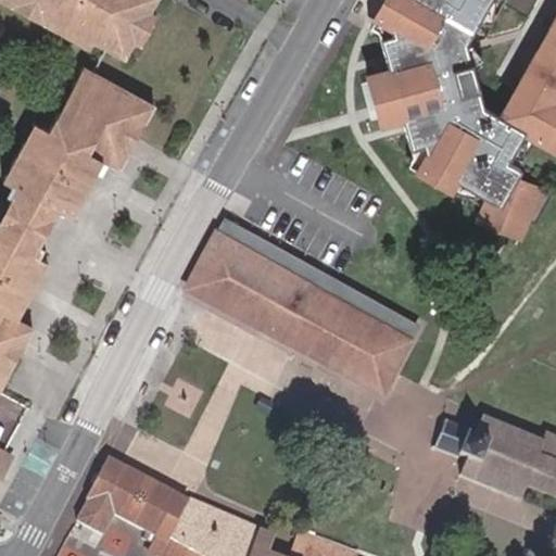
[(0,0),(0,13),(86,59),(90,51),(117,64),(126,49),(135,33),(142,37),(151,22),(142,17),(151,0),(0,0)]
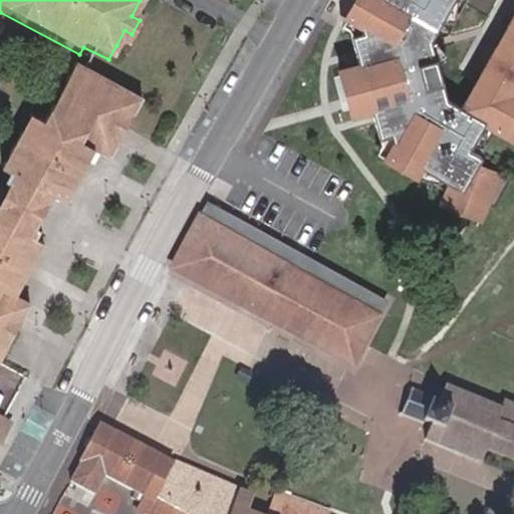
[(373,107),(387,156),(418,173),(422,164),(455,183),(446,199),(467,211),(468,209),(465,207),(467,205),(485,211),(500,173),(477,164),(483,154),(470,147),(486,119),(464,106),(447,96),(431,39),(452,0),(362,0),(353,17),(361,21),(351,40),(358,63),(341,68),(351,104),(354,112),(373,107)]
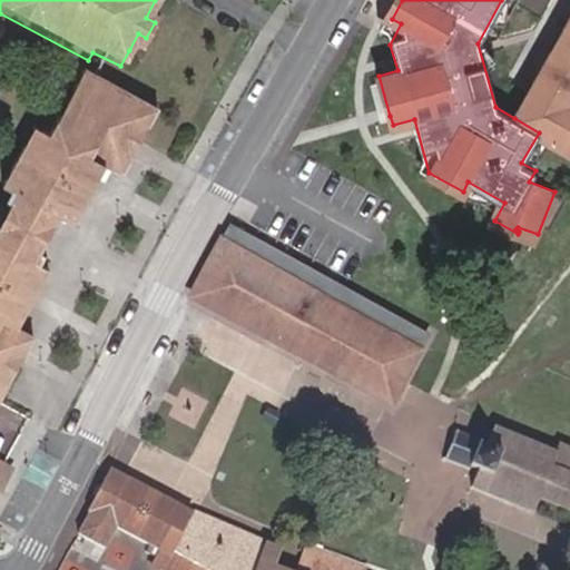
[(551,0),(507,0),(541,19),(551,0)]
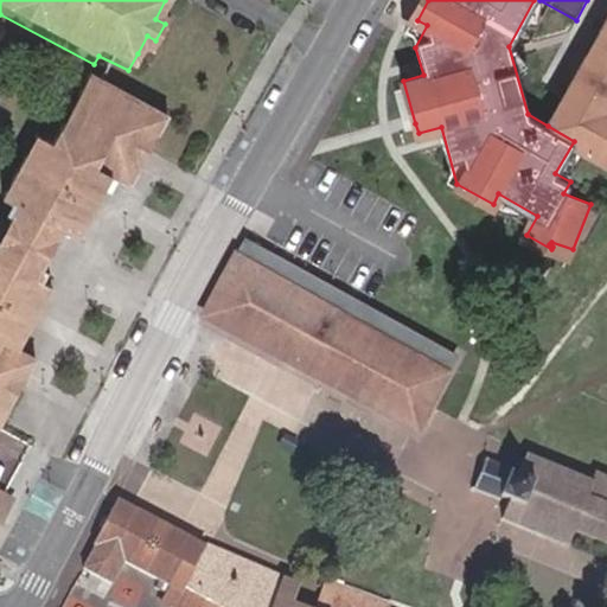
[(606,19),(548,126),(574,141),(600,157),(606,142),(606,19)]
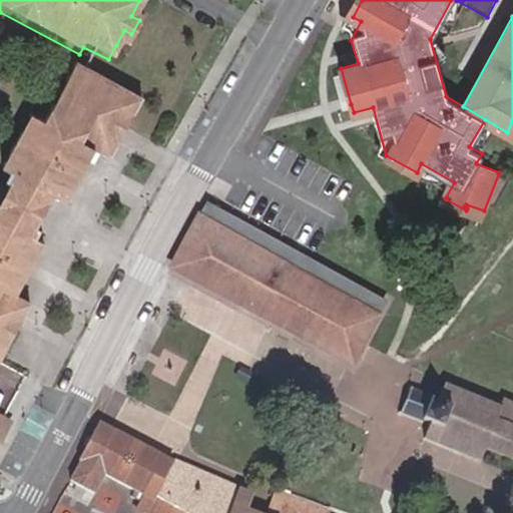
[(124,30),(116,45),(124,48),(131,34),(124,30)]
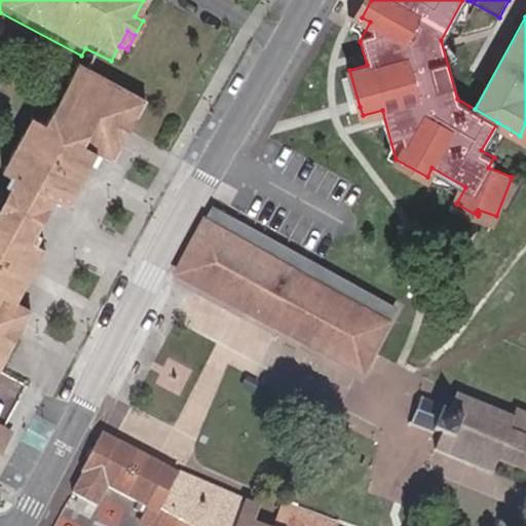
[(454,86),(472,81),(464,58),(447,63),(454,86)]
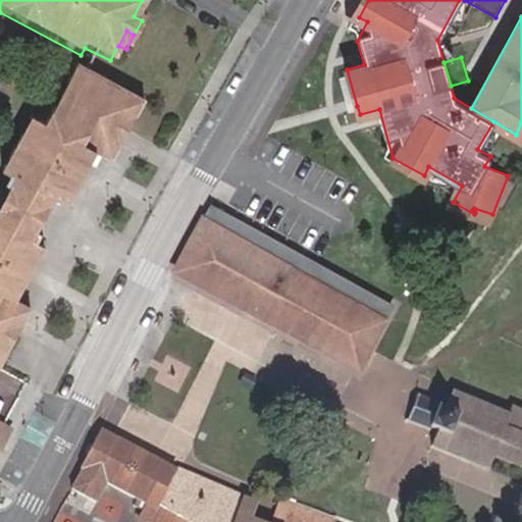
[(70,67),(60,86),(66,89),(61,100),(56,110),(49,107),(39,125),(90,152),(106,161),(115,144),(107,139),(114,125),(122,129),(137,104),(70,67)]
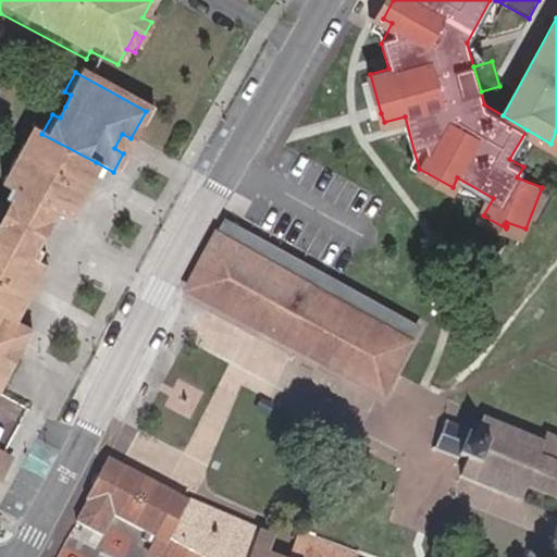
[(59,102),(65,107),(71,95),(64,91),(59,102)]
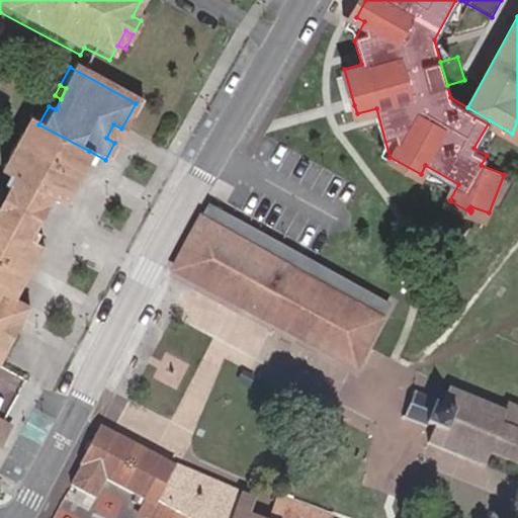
[(56,109),(61,99),(55,95),(49,106),(56,109)]
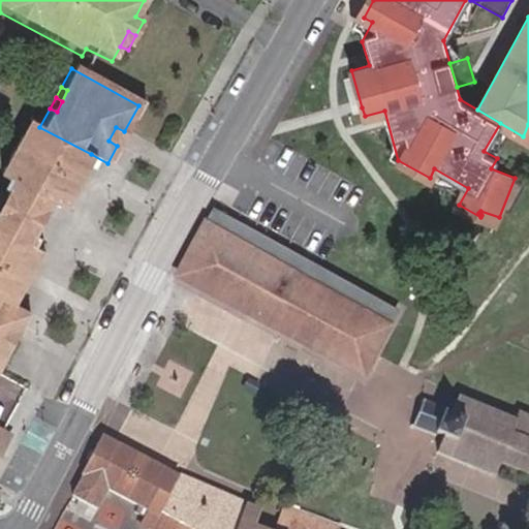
[(26,120),(16,137),(23,142),(32,124),(26,120)]
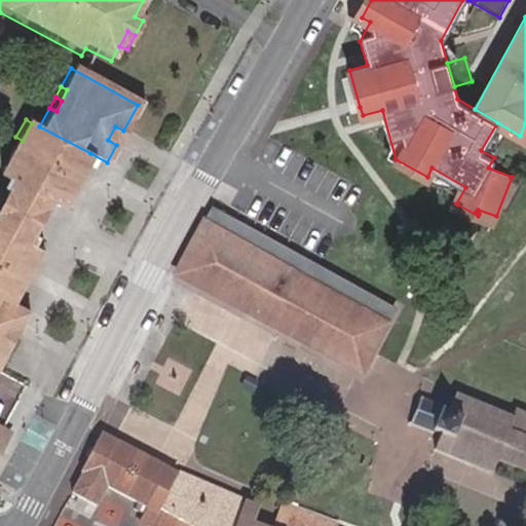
[(90,153),(39,126),(32,123),(23,141),(15,137),(2,162),(19,172),(68,197),(90,153)]
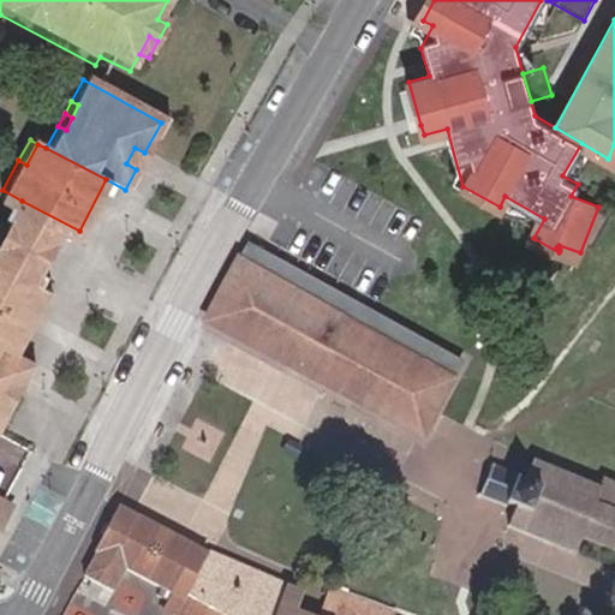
[(126,163),(136,169),(144,153),(135,148),(126,163)]
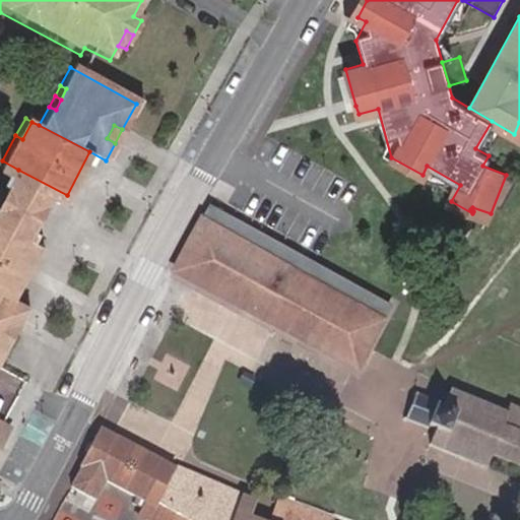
[(18,170),(2,160),(0,164),(0,173),(18,183),(11,196),(34,208),(41,196),(61,206),(67,195),(18,170)]
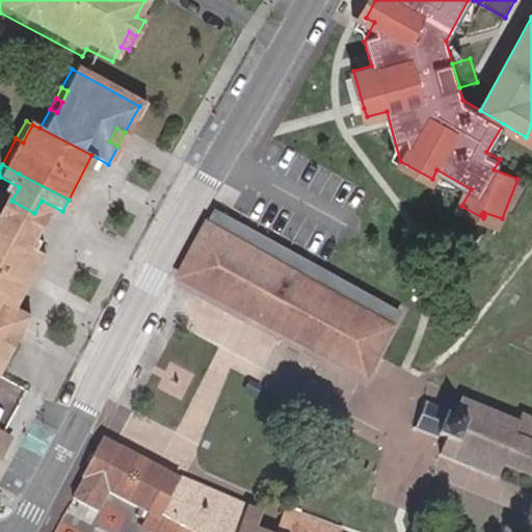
[(274,326),(311,260),(218,210),(180,274),(248,312),(274,326)]
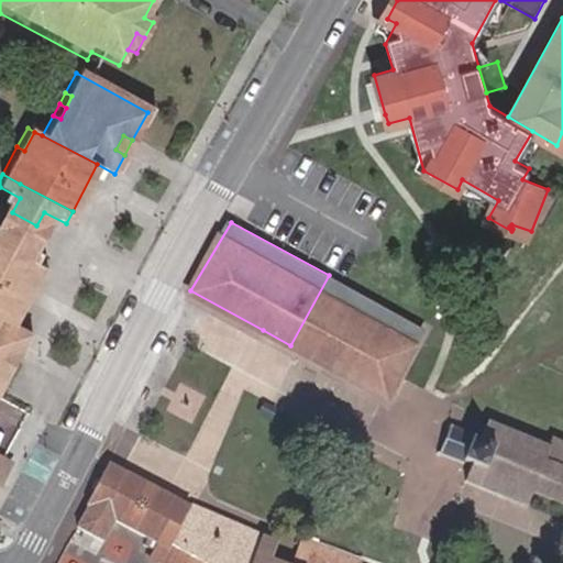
[(0,388),(13,364),(2,359),(8,348),(19,353),(29,334),(10,326),(42,267),(20,255),(28,240),(2,229),(0,232),(0,388)]
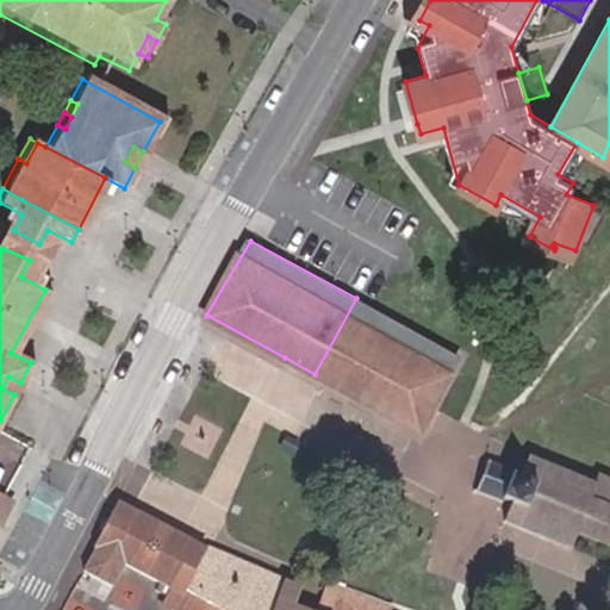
[(315,374),(421,429),(459,354),(356,298),(315,374)]
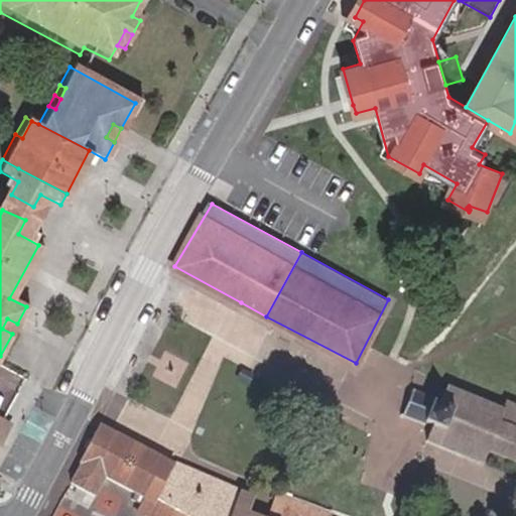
[(2,329),(12,334),(17,324),(7,318),(2,329)]
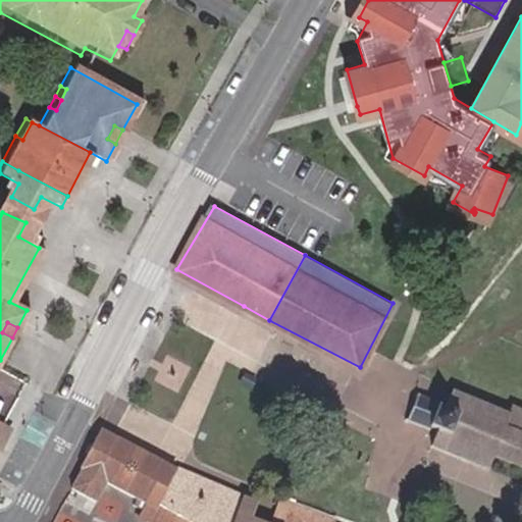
[(446,405),(419,394),(410,418),(435,429),(430,442),(490,468),(494,458),(521,468),(521,412),(513,409),(511,414),(452,389),(446,405)]
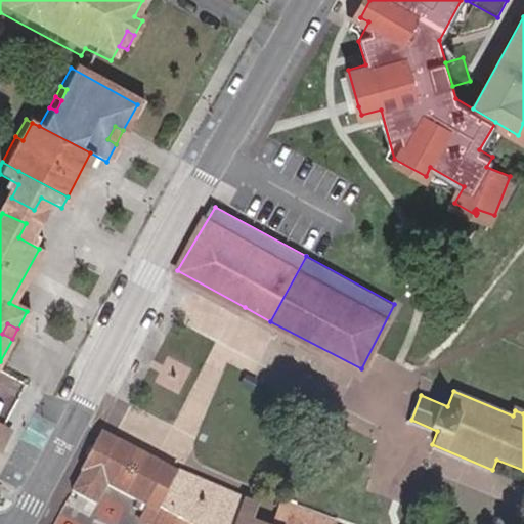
[(166,464),(101,429),(71,490),(97,504),(106,486),(146,510),(172,523),(171,523),(335,523),(336,520),(277,495),(267,521),(253,516),(257,506),(213,488),(166,464)]
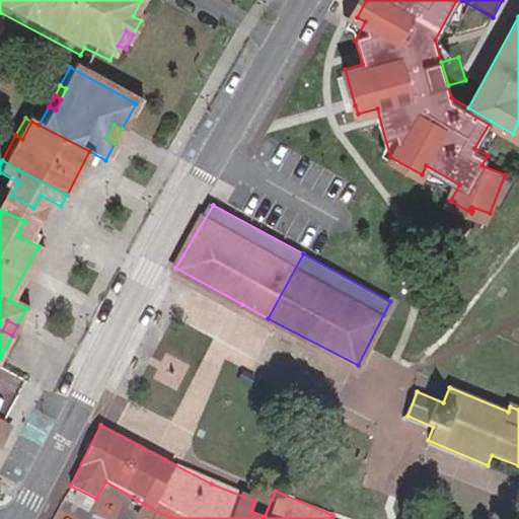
[(169,518),(170,518),(145,505),(138,518),(139,518),(169,518)]
